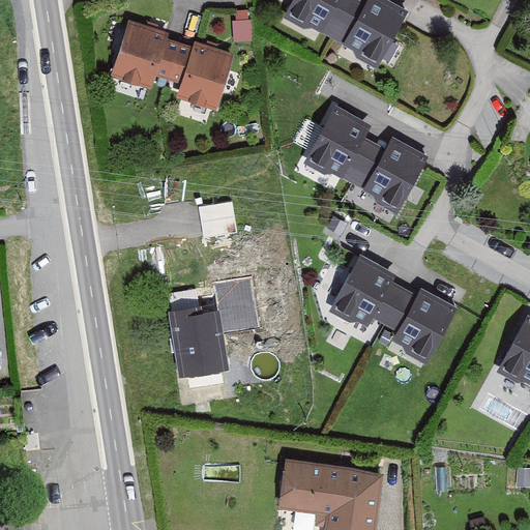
[(336,0),(285,0),(276,13),(314,36),(336,0)]
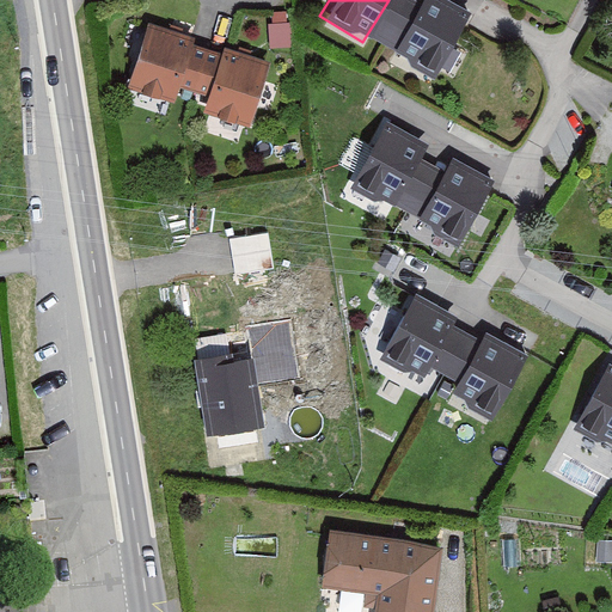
[(473,17),(446,0),(424,0),(390,56),(433,83),(473,17)]
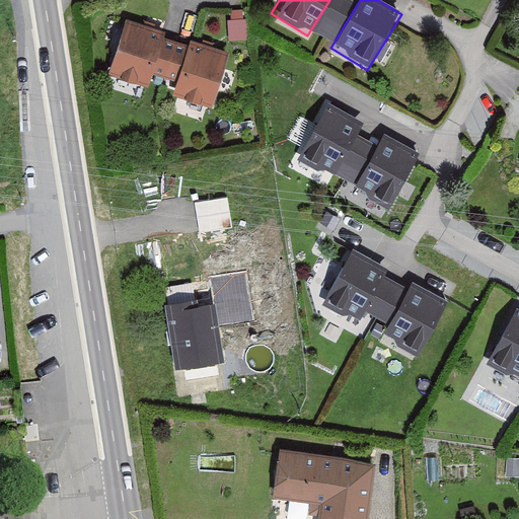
[(229,51),(125,18),(107,74),(148,87),(152,73),(175,81),(171,94),(211,107),(229,51)]
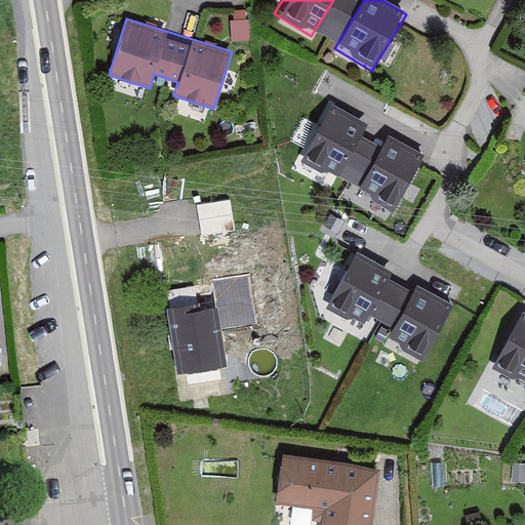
[(370,127),(333,105),(298,161),(335,184),(370,127)]
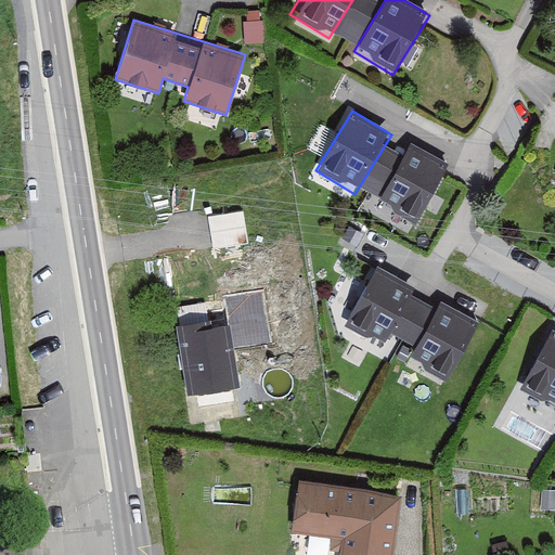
[(448,165),(409,141),(372,201),(411,224),(448,165)]
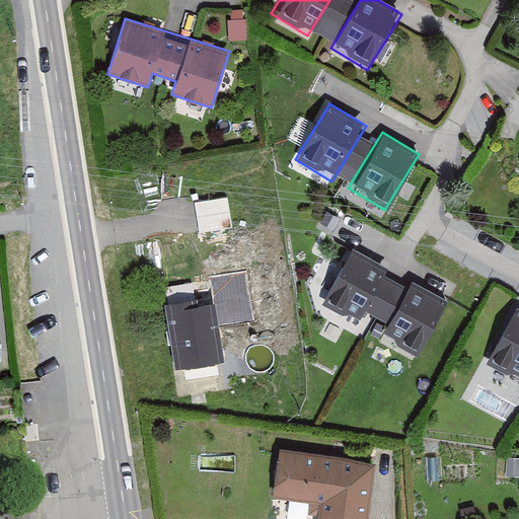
[(229,196),(195,200),(199,235),(234,231),(229,196)]
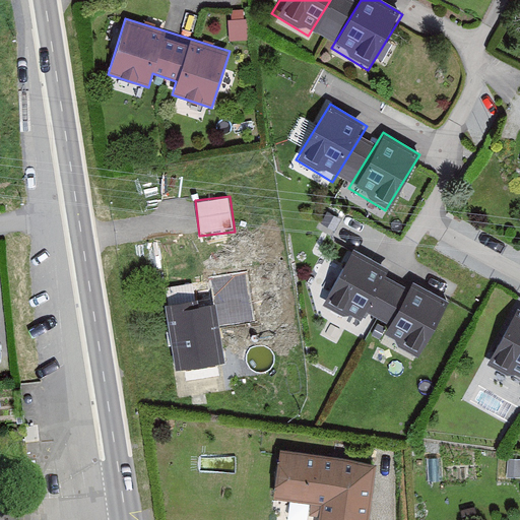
[(386,268),(354,252),(330,299),(362,315),(386,268)]
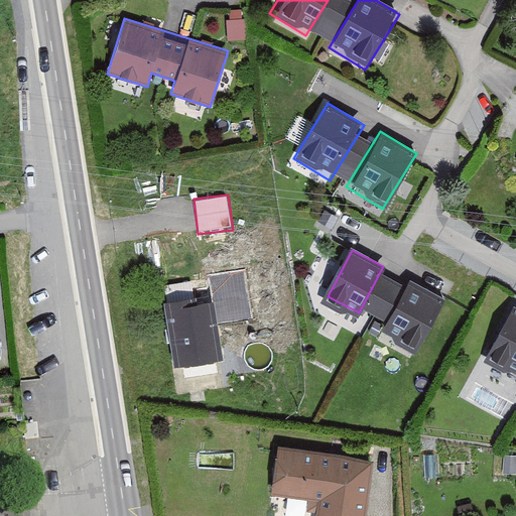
[(443,304),(410,286),(387,329),(420,348),(443,304)]
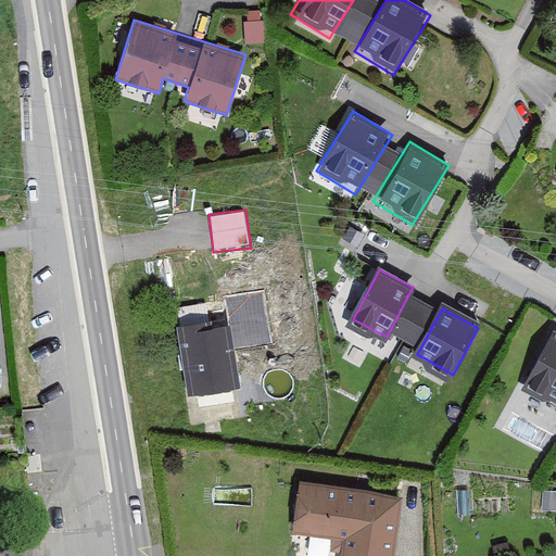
[(229,319),(178,327),(188,394),(239,386),(229,319)]
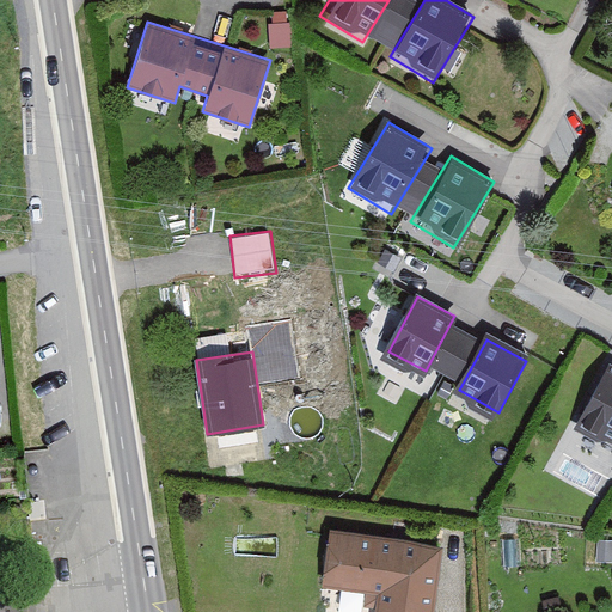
[(611,352),(573,424),(611,446),(611,352)]
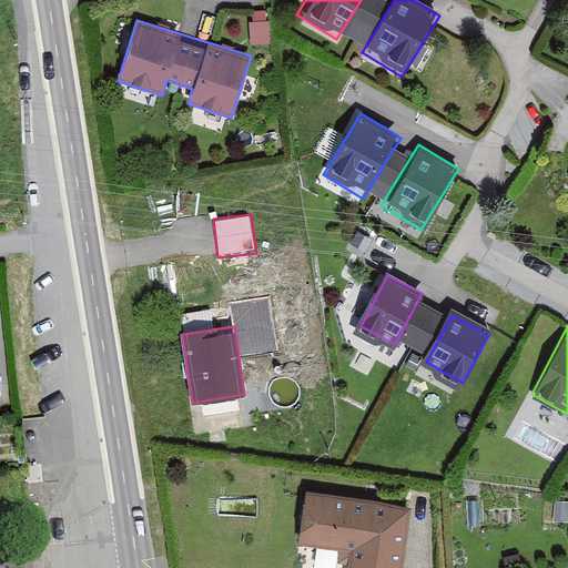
[(403,567),(409,500),(304,490),(300,545),(351,550),(348,567),(403,567)]
